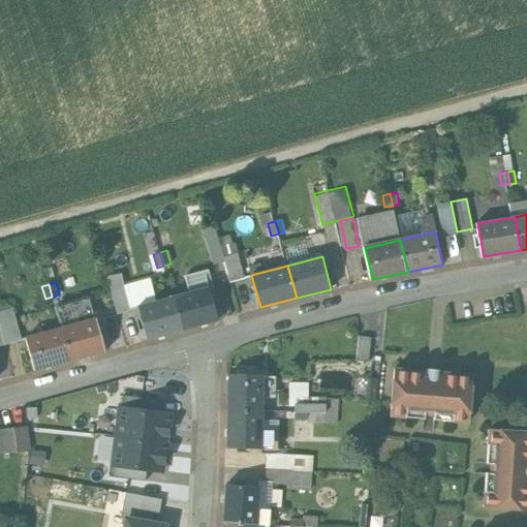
[(208,286),(172,296),(183,329),(218,319),(208,286)]
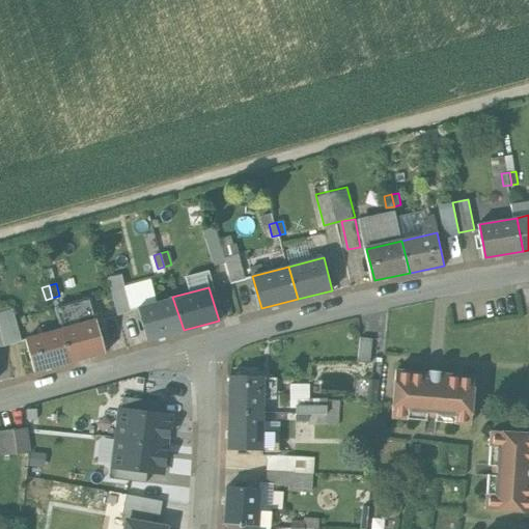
[(172,297),(137,308),(147,340),(184,330),(172,297)]
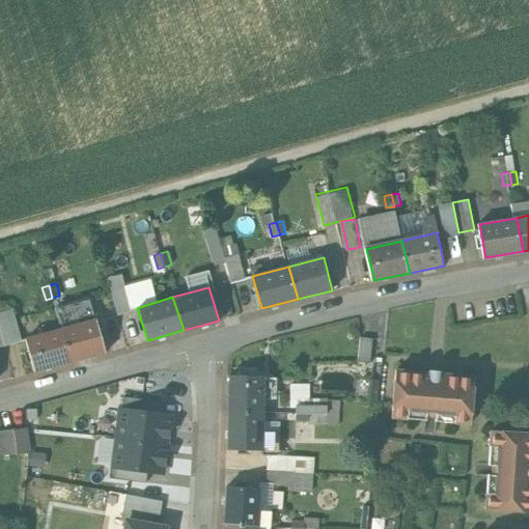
[(90,298),(55,308),(61,329),(71,362),(106,352),(90,298)]
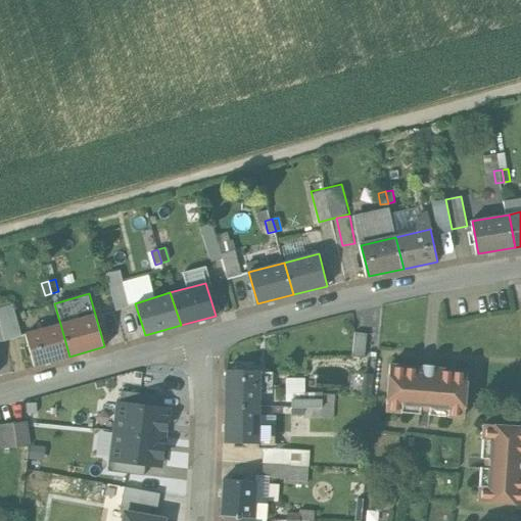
[(12,305),(0,309),(0,324),(5,341),(21,337),(12,305)]
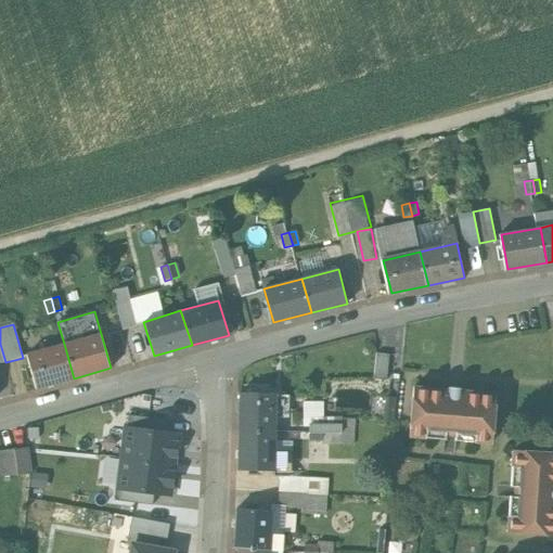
[(64,344),(26,356),(36,388),(74,378),(64,344)]
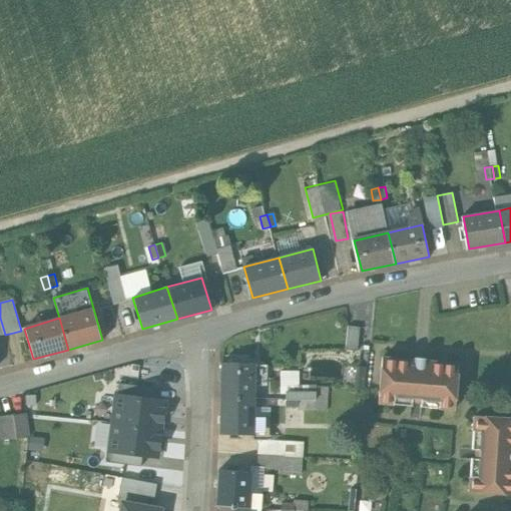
[(361,326),(349,325),(347,349),(358,350),(361,326)]
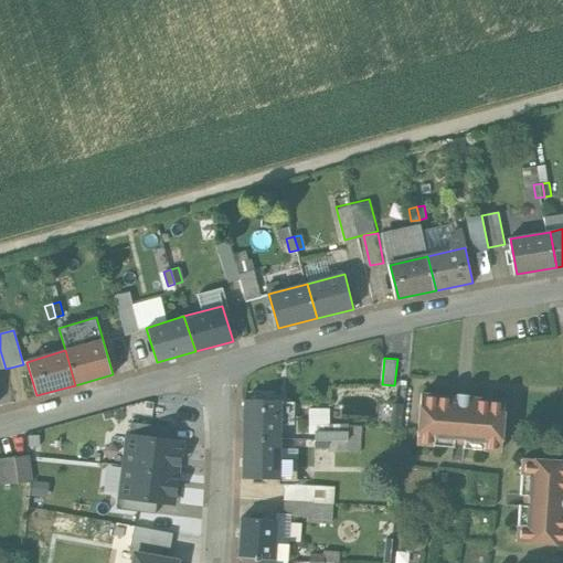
[(468,394),(456,393),(455,396),(421,394),(416,445),(500,452),(505,401),(467,397),(468,394)]
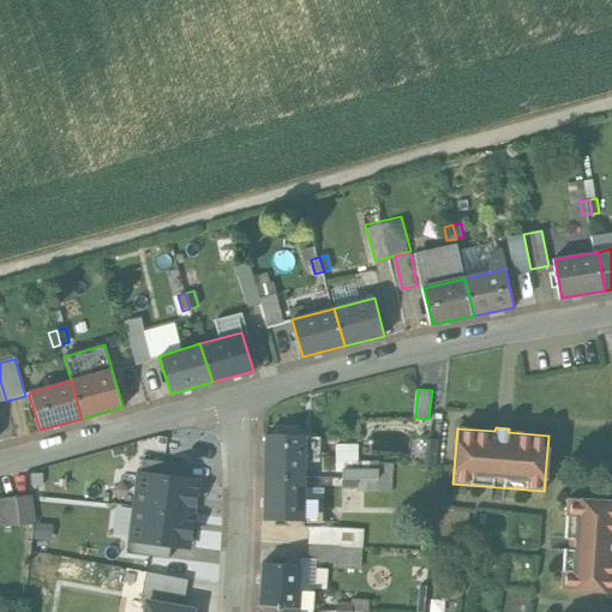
[(304,436),(267,435),(265,475),(303,477),(304,436)]
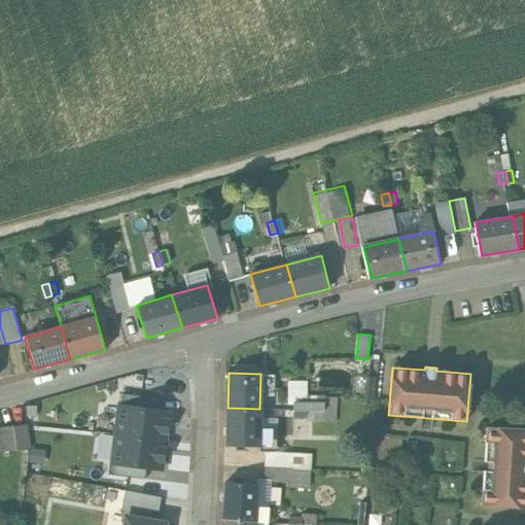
[(123,406),(160,410),(161,397),(124,393),(123,406)]
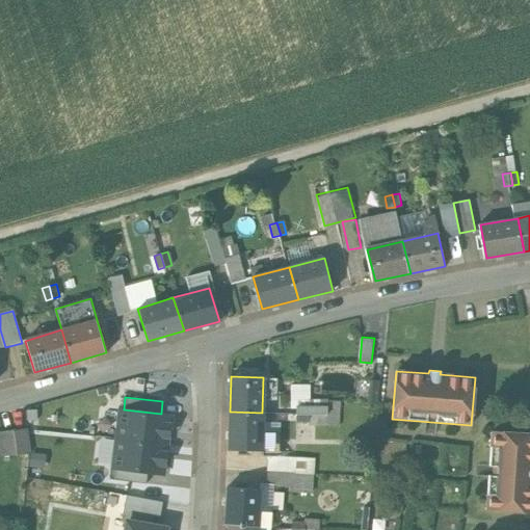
[(118,438),(168,444),(171,415),(161,414),(124,409),(122,408),(118,438)]
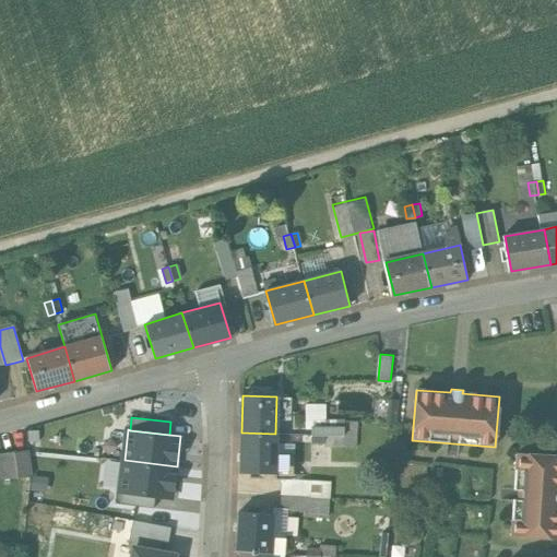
[(275,434),(241,433),(240,472),(274,472),(275,434)]
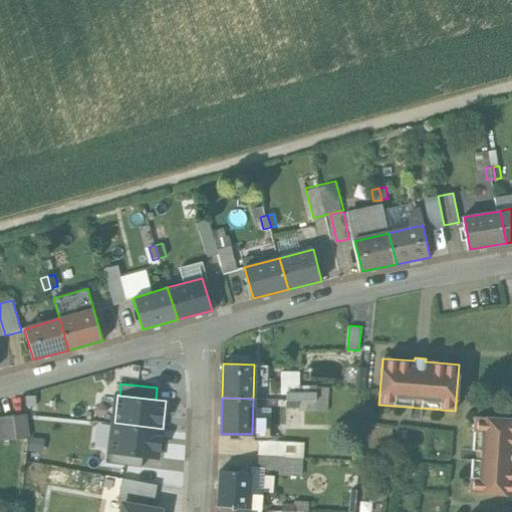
[(297,399),(287,399),(287,407),(297,407),(297,399)]
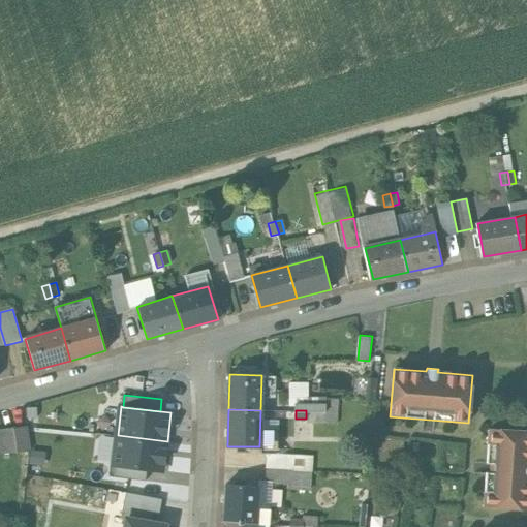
[(0,425),(0,444),(31,444),(30,424),(0,425)]
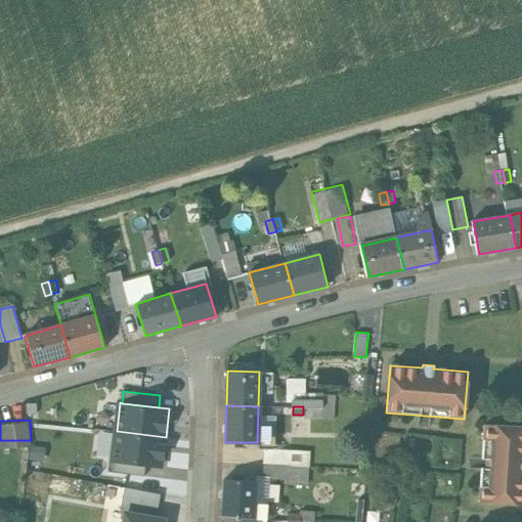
[(521,426),(484,423),(482,458),(486,458),(485,468),(481,468),(479,501),(521,504),(521,426)]
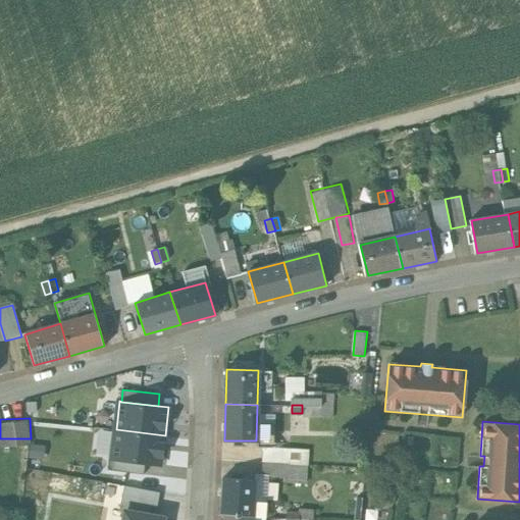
[(165,435),(116,429),(112,458),(147,462),(161,464),(165,435)]
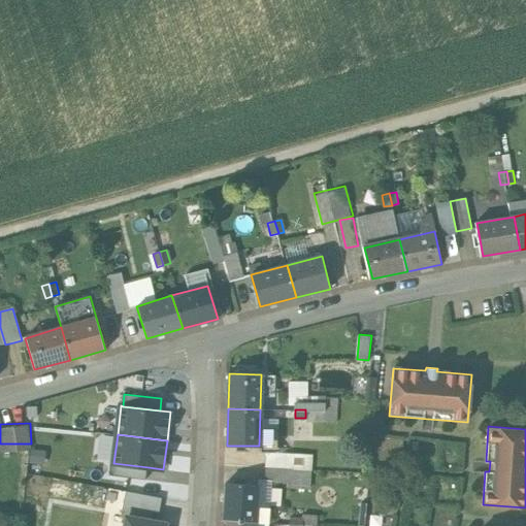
[(146,480),(149,467),(113,463),(111,462),(109,474),(146,480)]
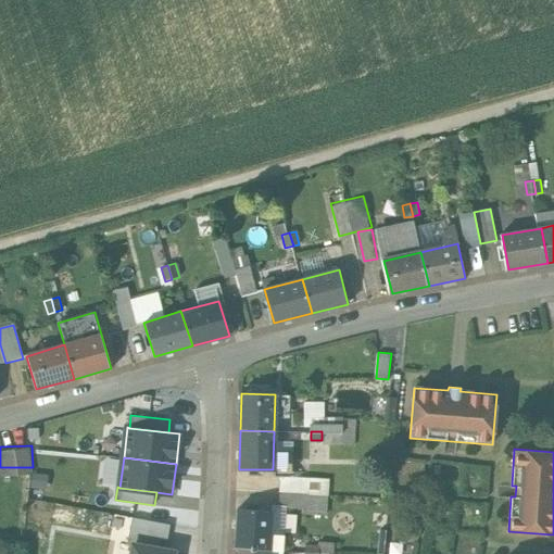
[(271,511),(237,508),(235,548),(268,550),(271,511)]
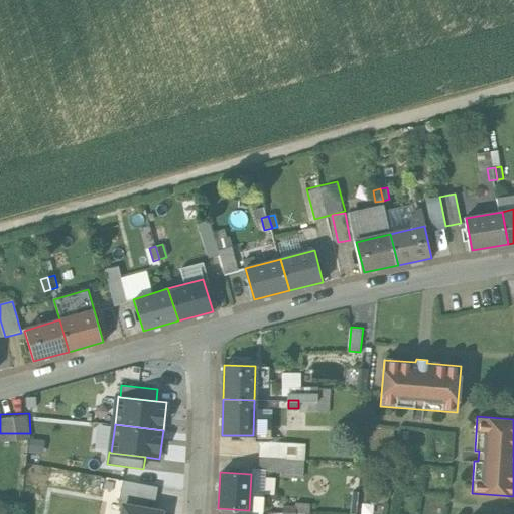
[(124,505),(154,510),(159,486),(123,479),(119,503),(124,505)]
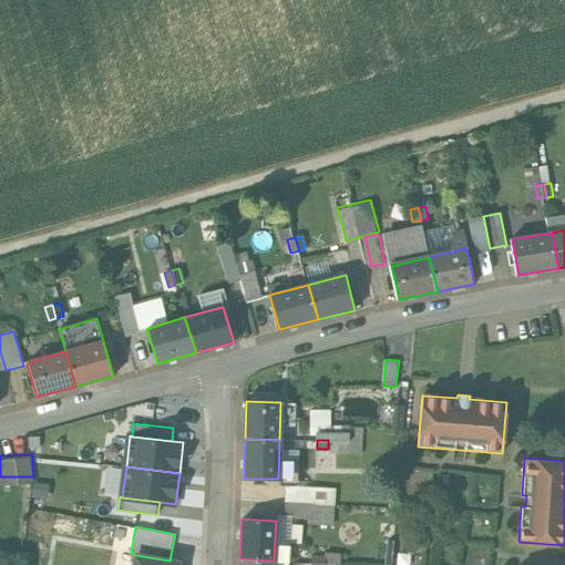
[(170,561),(136,555),(134,564),(177,564),(178,563),(170,561)]
